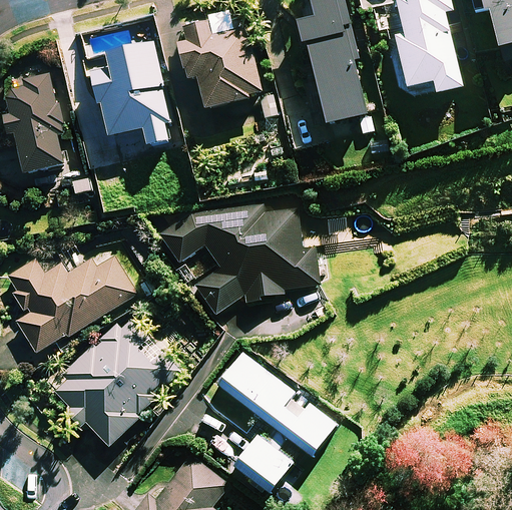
[(397,0),(398,6),(388,8),(394,35),(398,51),(389,52),(398,88),(407,91),(409,99),(462,86),(444,10),(452,9),(449,0),(397,0)]
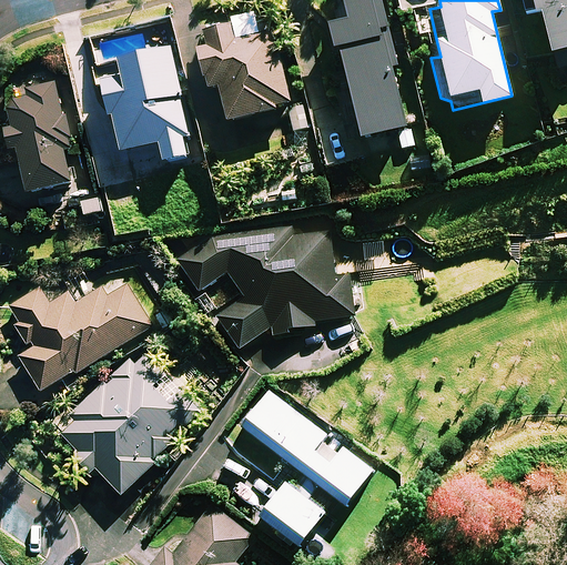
[(523,0),(525,11),(540,7),(552,53),(566,49),(566,0),(523,0)]
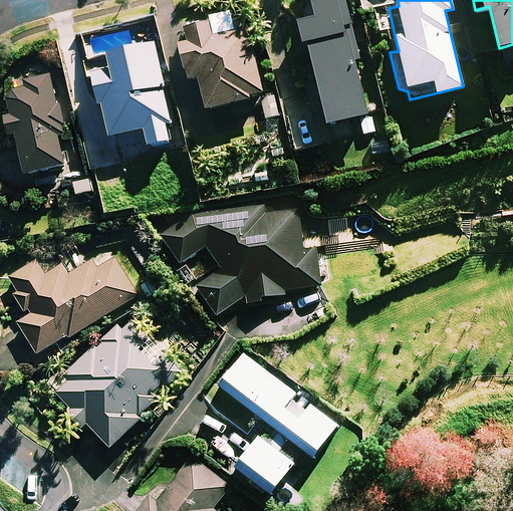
[(198,76),(207,109),(249,98),(249,94),(261,91),(244,26),(214,34),(210,19),(183,26),(187,40),(180,42),(190,78),(198,76)]
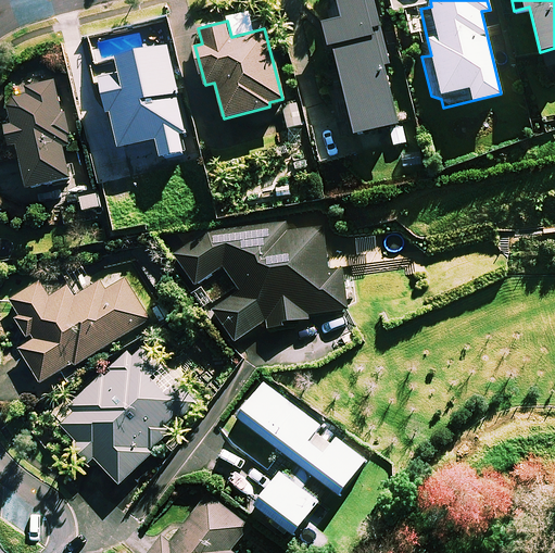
[(10,123),(3,125),(10,148),(15,146),(27,189),(71,177),(62,145),(70,142),(52,78),(25,86),(27,93),(3,99),(10,123)]
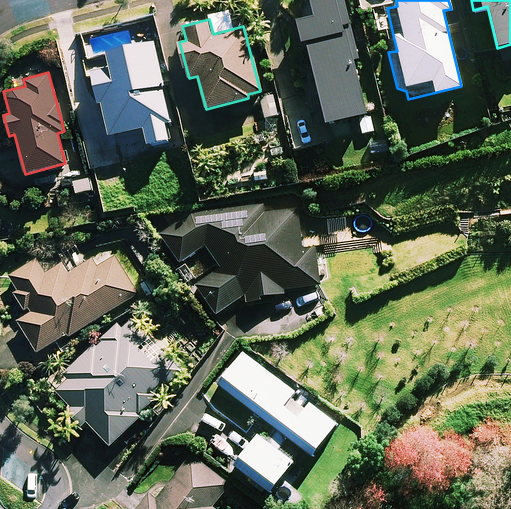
[(244,292),(245,301),(263,299),(262,295),(284,292),(283,287),(321,282),(316,246),(303,248),(297,207),(262,212),(261,200),(195,210),(158,234),(178,265),(207,244),(222,264),(194,284),(216,313),(244,292)]
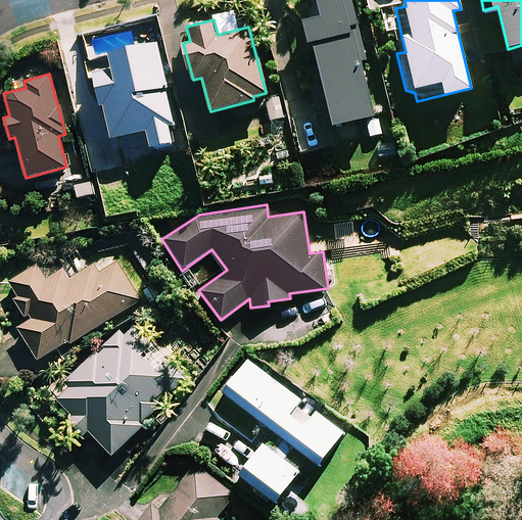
[(18,326),(37,358),(66,339),(68,342),(141,299),(117,261),(98,272),(93,263),(69,277),(64,268),(46,278),(37,264),(8,281),(31,319),(18,326)]
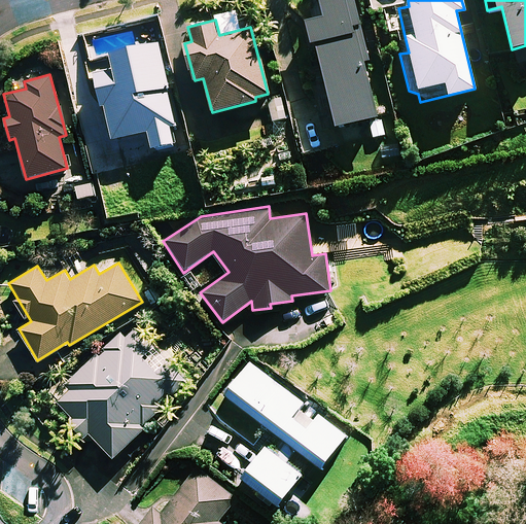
[(152,346),(134,327),(125,337),(119,330),(53,396),(112,458),(145,426),(142,424),(184,383),(164,362),(155,371),(141,357),(152,346)]
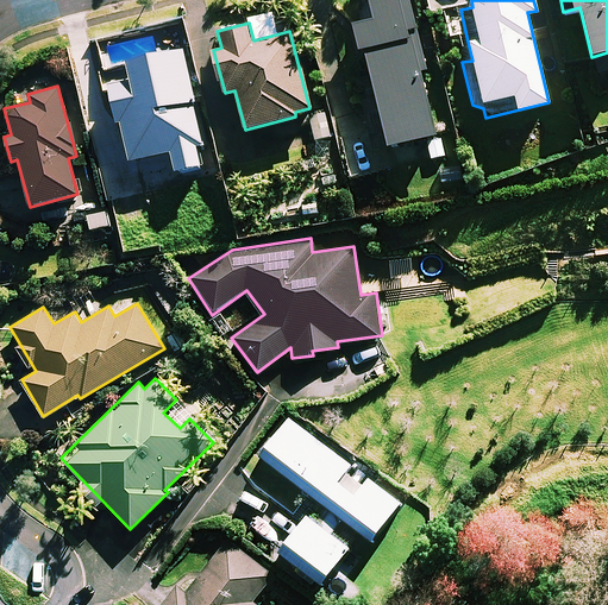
[(277,553),(319,585),(348,547),(344,544),(356,530),(370,541),(400,502),(288,416),(257,455),(317,500),(306,515),(277,553)]
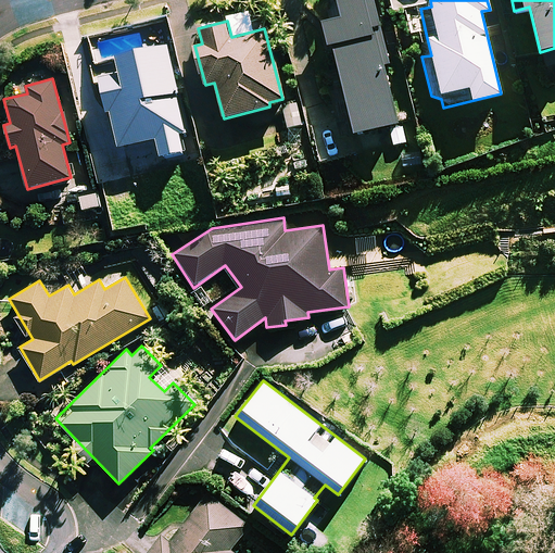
[(234,552),(229,549),(248,525),(206,493),(172,538),(164,532),(147,552),(234,552)]
